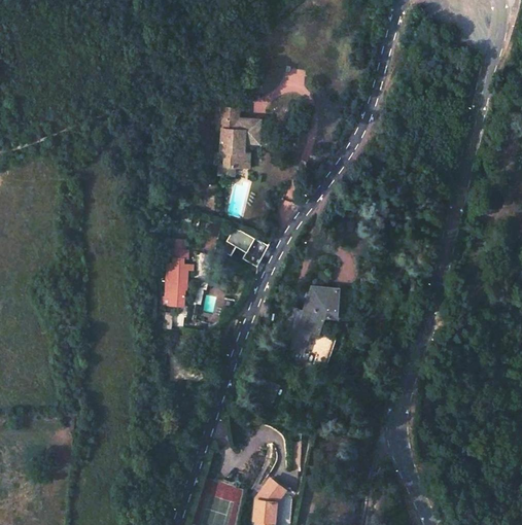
[(224,150),(224,164),(235,164),(246,164),(247,150),(244,150),(245,139),(259,138),(261,115),(238,116),(238,107),(235,105),(220,106),(220,116),(223,116),(223,127),(220,127),(221,149),(224,150)]
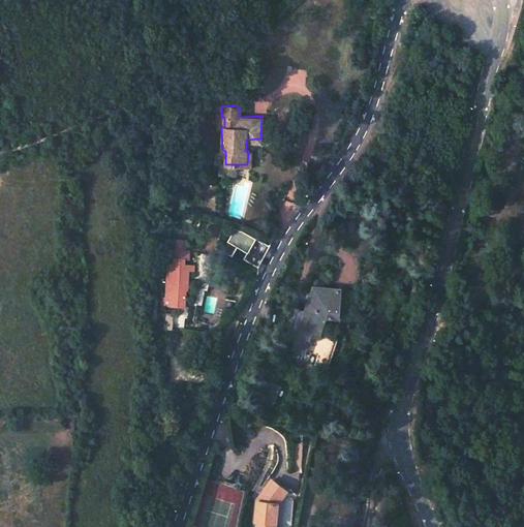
[(236,175),(236,164),(225,164),(222,164),(222,175),(236,175)]
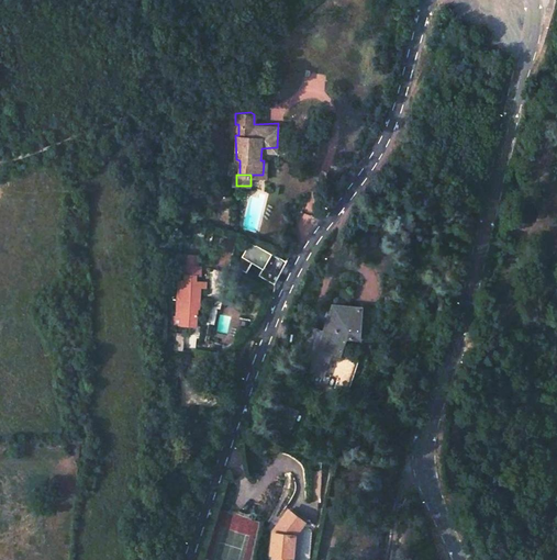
[(193,234),(204,237),(205,231),(196,227),(193,234)]
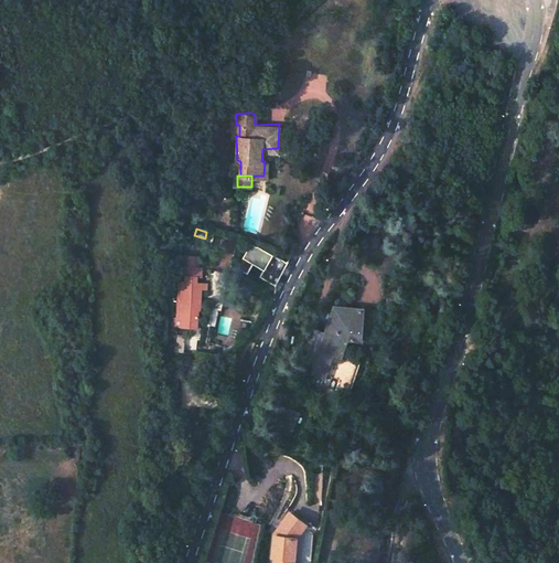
[(260,278),(275,286),(285,271),(288,264),(258,246),(249,262),(264,271),(260,278)]
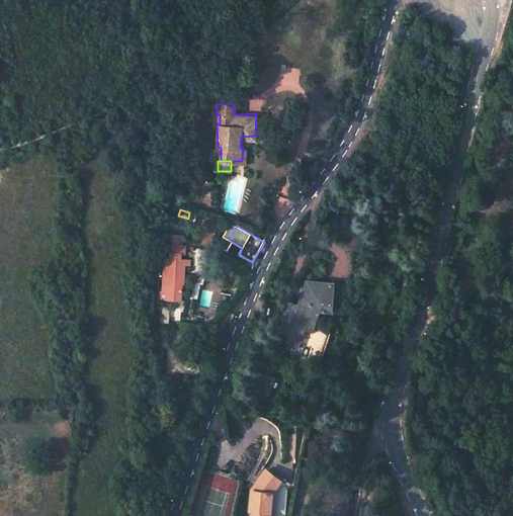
[(159,291),(158,299),(180,301),(180,284),(183,284),(184,265),(190,266),(190,259),(180,259),(180,254),(184,254),(184,246),(166,245),(165,254),(171,254),(170,259),(164,259),(163,273),(164,273),(163,291),(159,291)]
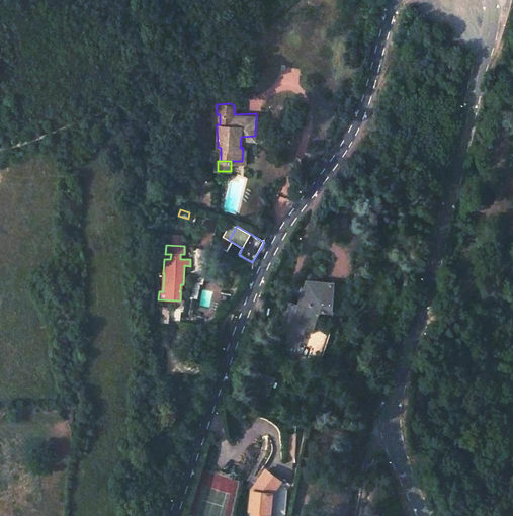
[(195,273),(203,274),(205,263),(208,263),(211,252),(200,249),(195,273)]
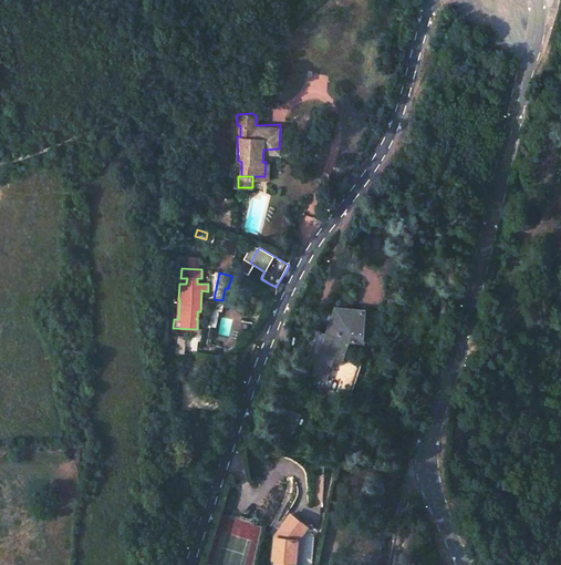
[(232,302),(231,311),(242,314),(245,305),(232,302)]
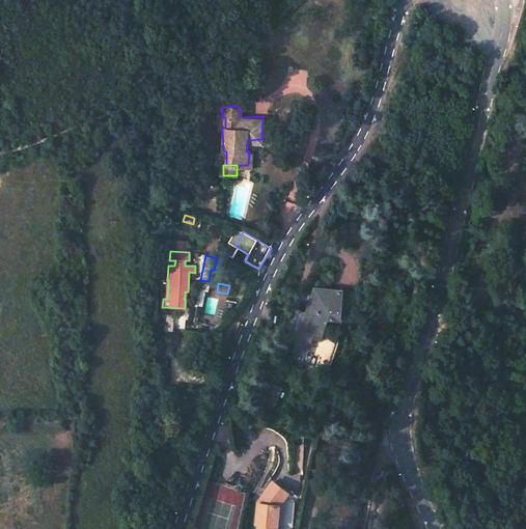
[(194,305),(201,307),(205,291),(203,290),(192,288),(190,299),(195,300),(194,305)]
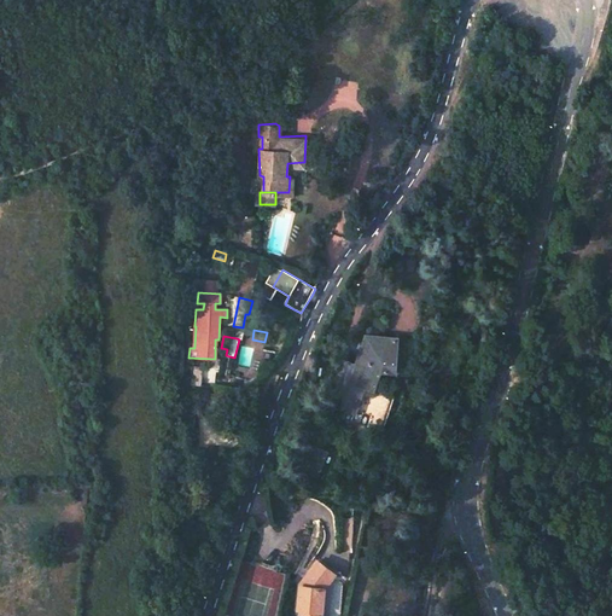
[(333,400),(331,408),(343,412),(353,385),(361,389),(372,360),(386,360),(389,337),(355,336),(345,365),(336,361),(330,378),(326,377),(320,395),(333,400)]
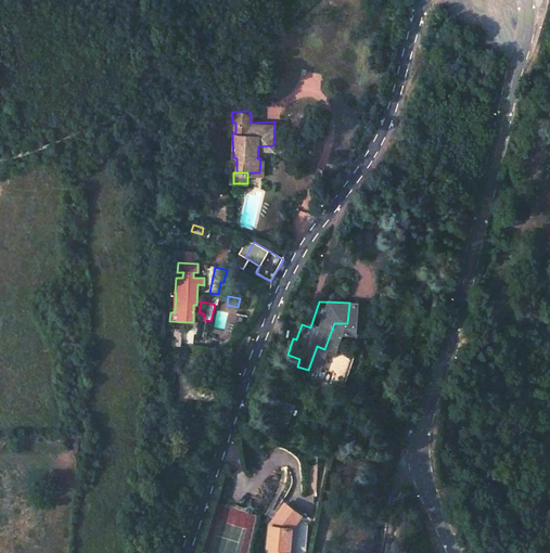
[(265,418),(281,424),(289,401),(272,396),(265,418)]
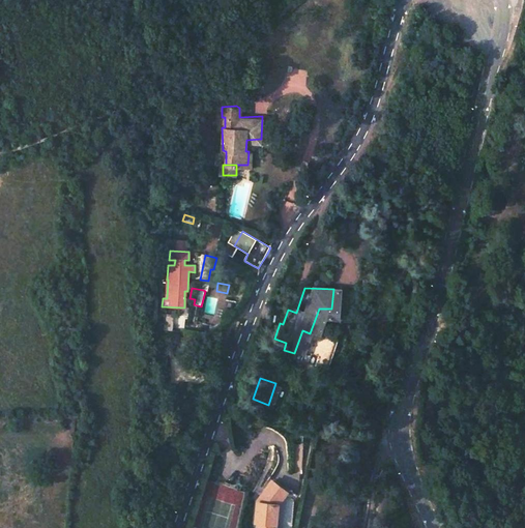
[(369,462),(362,461),(359,471),(367,473),(369,462)]
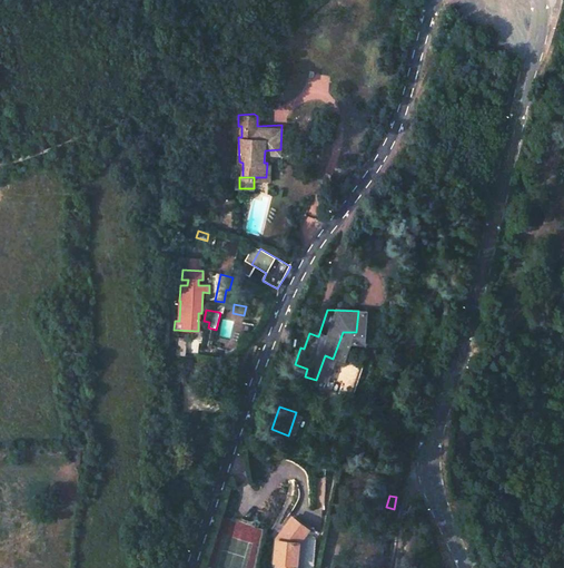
[(279,565),(280,567),(293,567),(292,565),(300,565),(302,544),(312,531),(294,518),(282,536),(286,539),(284,545),(277,542),(276,544),(276,565),(279,565)]
